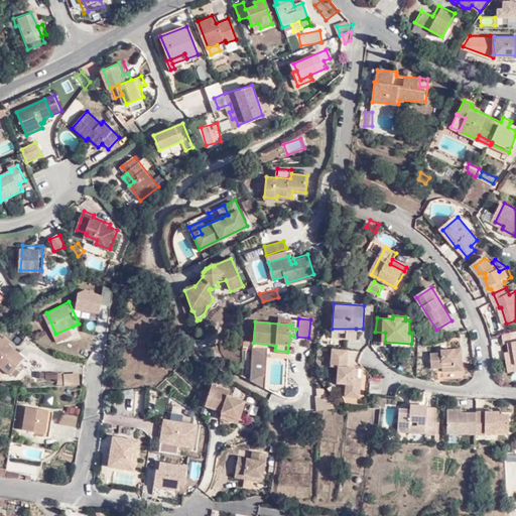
[(76,334),(73,327),(55,334),(58,341),(76,334)]
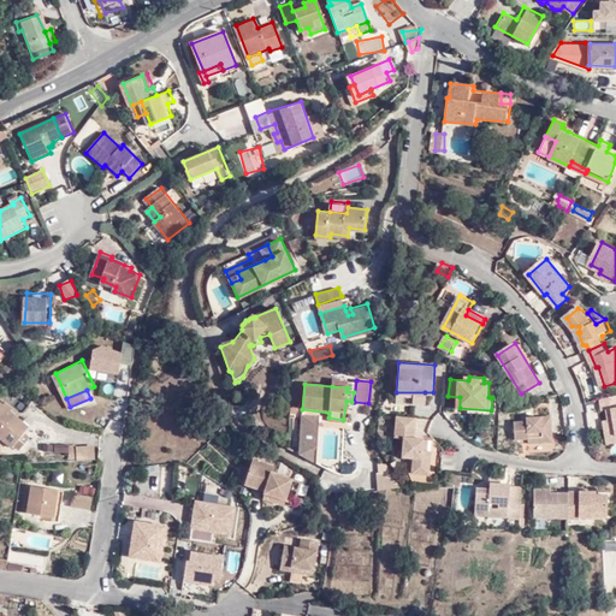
[(424,402),(425,392),(396,392),(395,402),(424,402)]
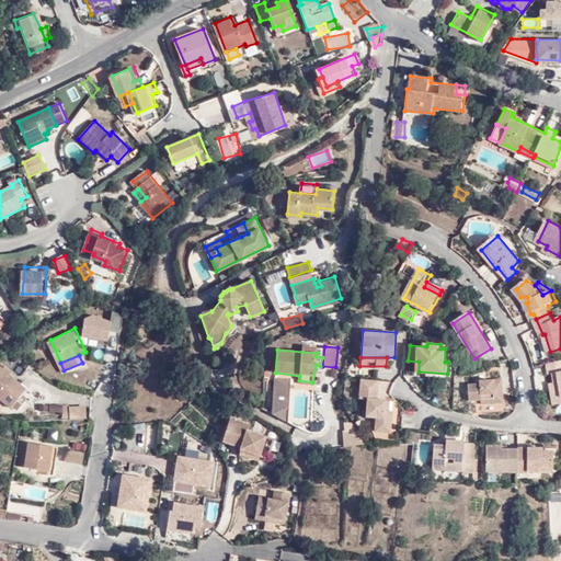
[(560,359),(548,364),(550,374),(553,373),(557,382),(551,385),(558,405),(560,403),(560,359)]
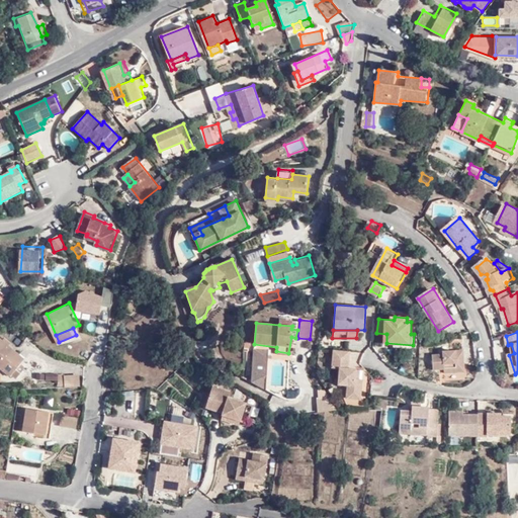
[(23,361),(8,346),(7,346),(6,347),(1,343),(2,342),(1,341),(0,339),(0,368),(9,376),(10,375),(15,378),(22,370),(21,369),(18,366),(23,361)]
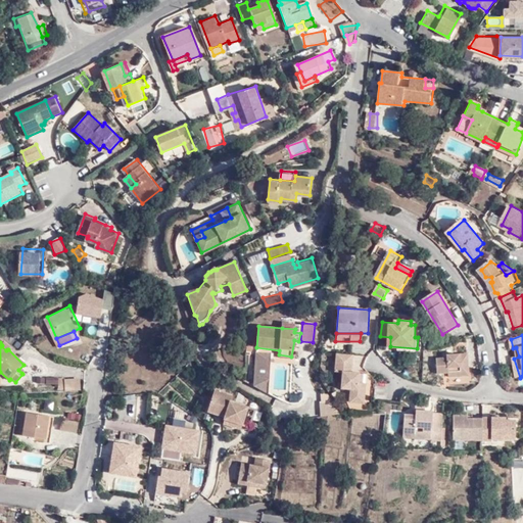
[(7,349),(8,349),(10,347),(4,342),(1,344),(2,345),(1,346),(6,350),(7,349)]
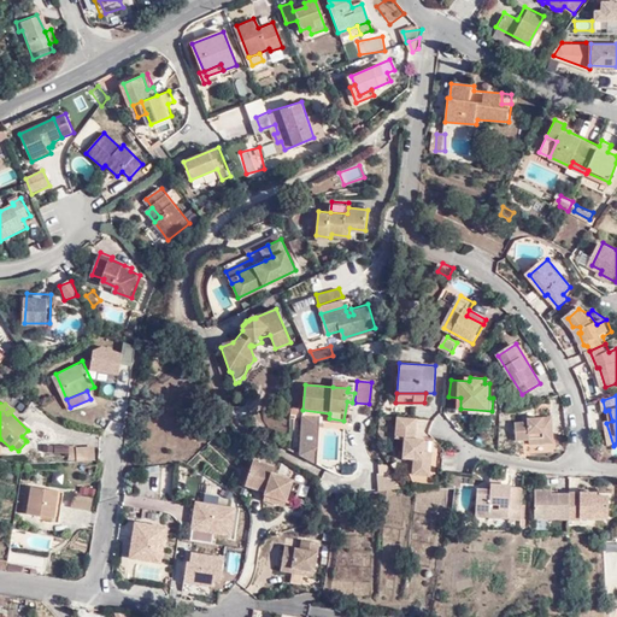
[(417,438),(419,417),(399,415),(397,436),(405,438),(405,456),(415,456),(413,472),(430,474),(433,451),(429,451),(430,439),(417,438)]
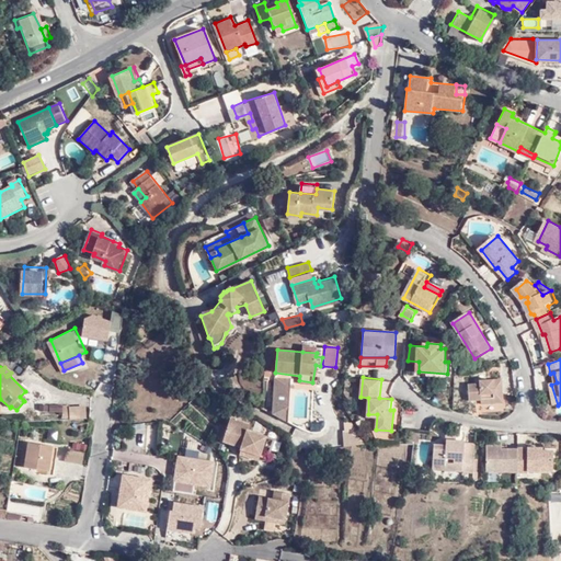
[(480,382),(469,382),(469,398),(481,399),(481,403),(503,402),(502,378),(480,379),(480,382)]
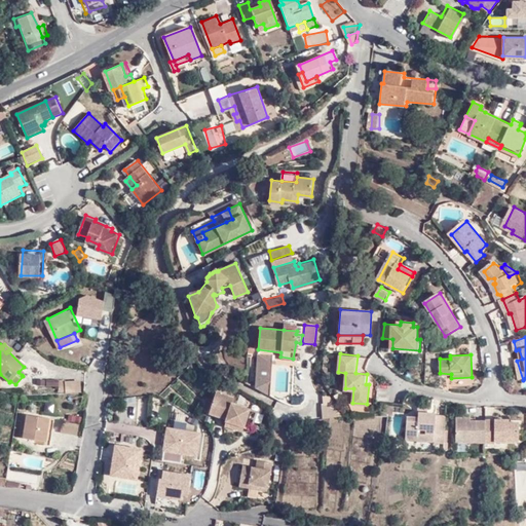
[(27,369),(24,367),(19,372),(22,375),(27,369)]
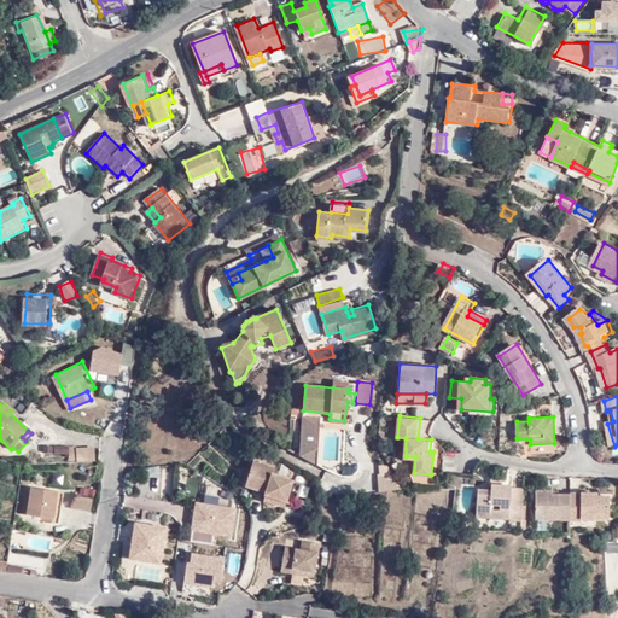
[(70,460),(69,445),(44,447),(44,461),(70,460)]
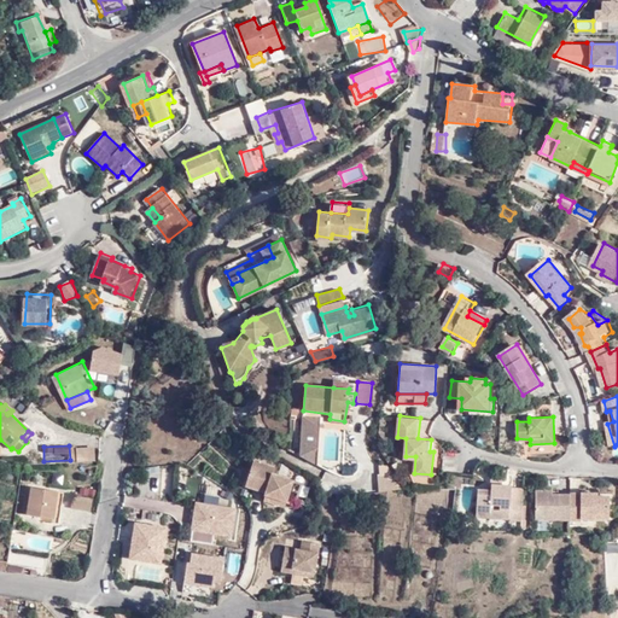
[(95,459),(95,448),(70,448),(70,459),(95,459)]
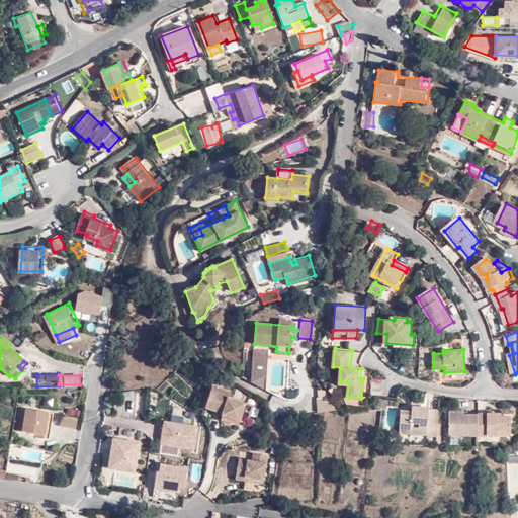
[(223,414),(239,419),(241,413),(243,414),(247,402),(230,397),(232,391),(212,383),(204,406),(224,412),(223,414)]
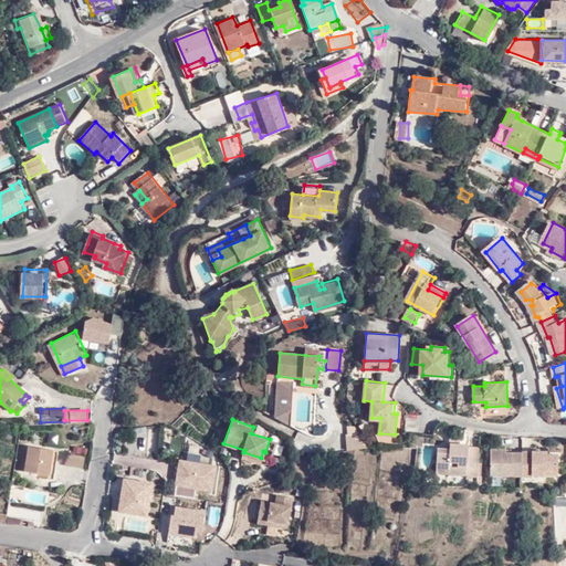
[(467,474),(480,475),(481,458),(470,457),(469,443),(451,442),(450,449),(437,448),(436,471),(450,472),(450,465),(468,467),(467,472),(467,474)]
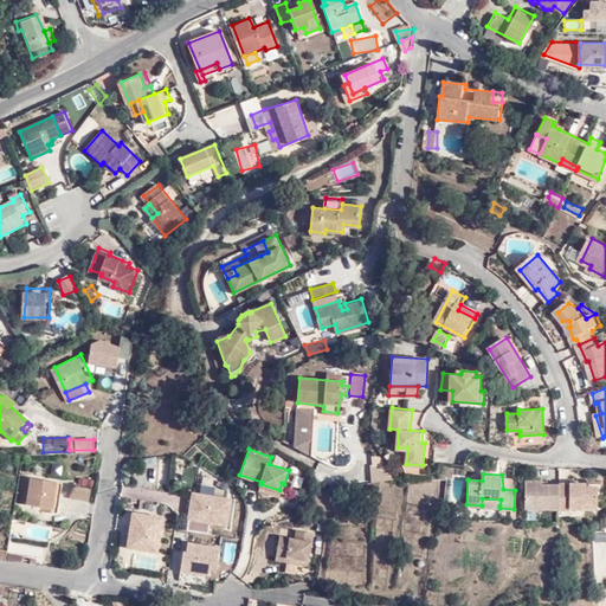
[(56,508),(60,482),(33,476),(28,502),(56,508)]
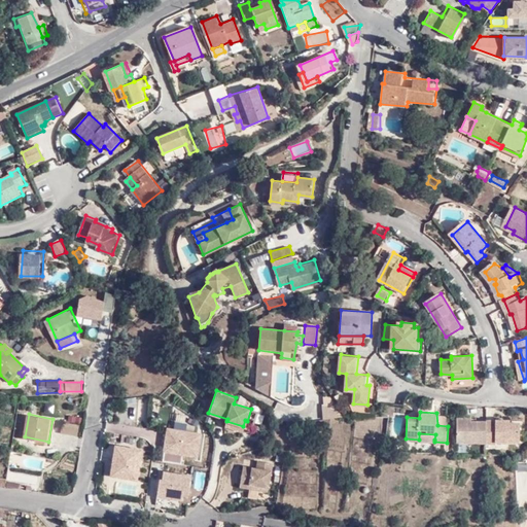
[(69,416),(67,422),(81,425),(82,419),(69,416)]
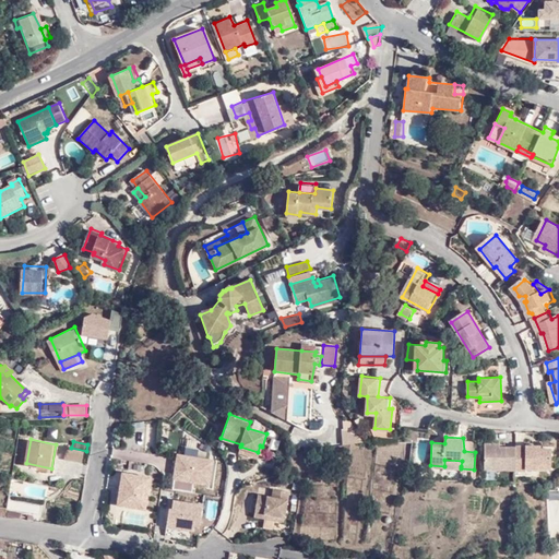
[(487,470),(518,471),(519,447),(503,447),(503,443),(488,442),(487,470)]
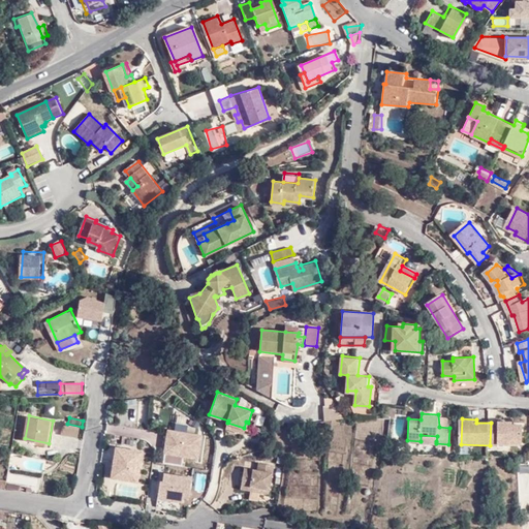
[(514,421),(491,421),(491,423),(490,445),(501,445),(501,444),(523,444),(523,425),(515,425),(514,421)]
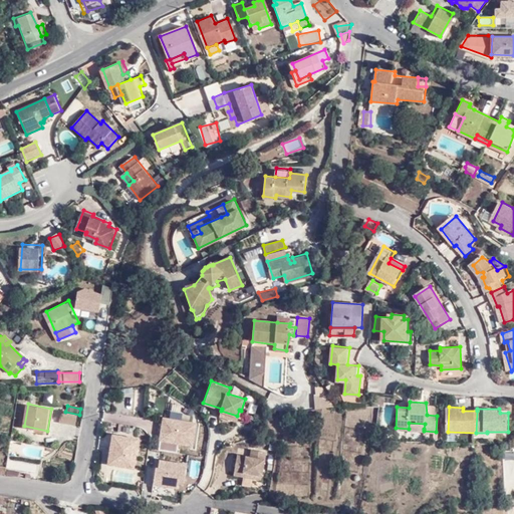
[(239,417),(237,416),(221,411),(219,416),(237,422),(239,417)]
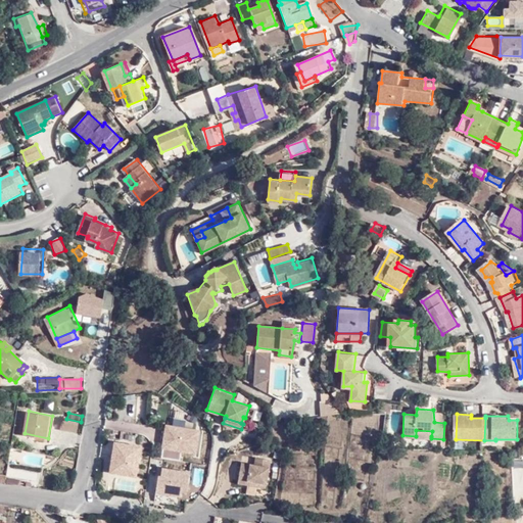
[(79,422),(61,419),(60,430),(78,433),(79,422)]
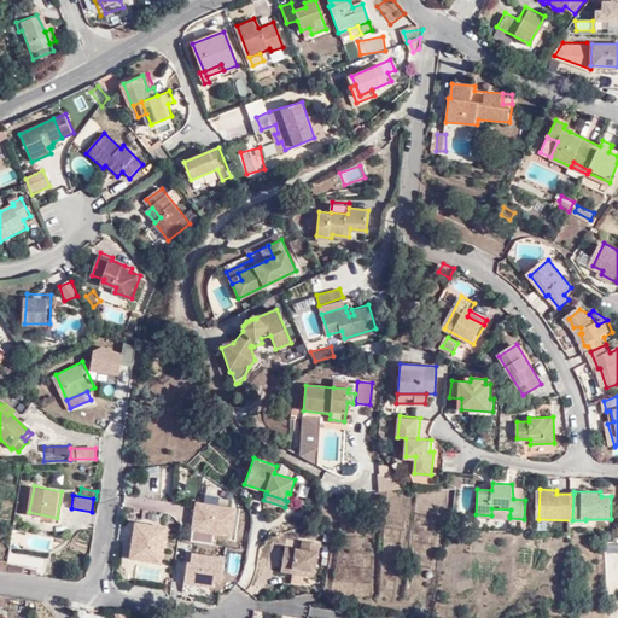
[(234,506),(199,500),(194,528),(231,534),(234,506)]
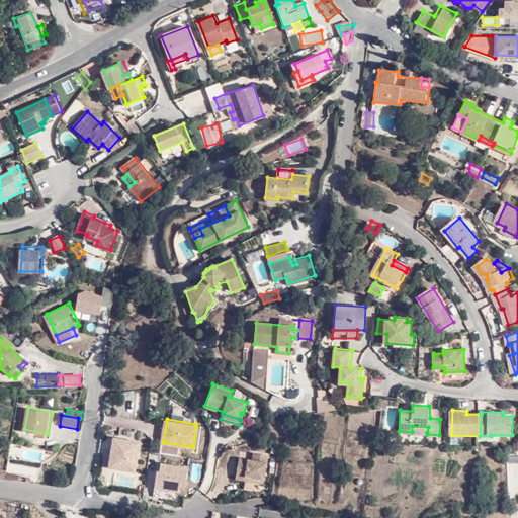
[(126,462),(124,469),(135,470),(139,440),(112,436),(107,459),(126,462)]
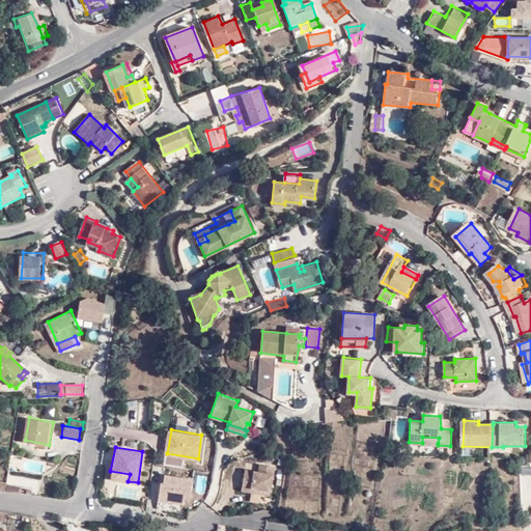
[(252,485),(271,488),(275,466),(260,463),(259,471),(245,469),(241,490),(251,492),(252,485)]
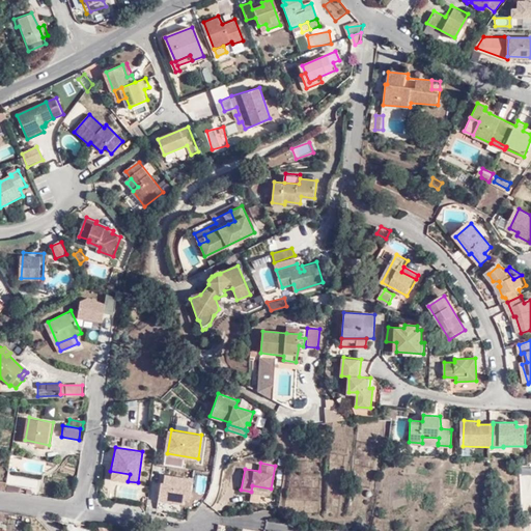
[(109,478),(128,481),(130,474),(110,471),(109,478)]
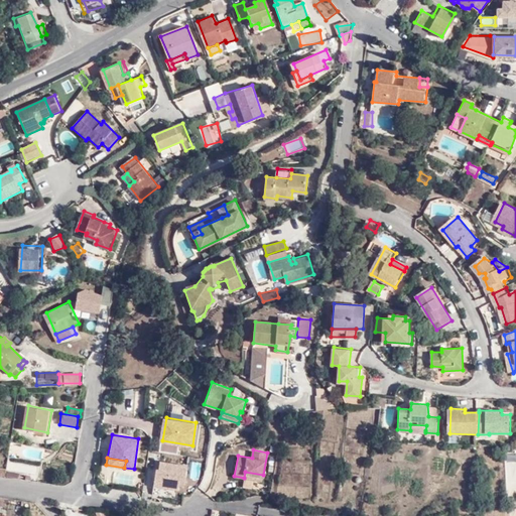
[(186,465),(159,461),(157,468),(155,468),(152,485),(177,489),(178,484),(183,484),(186,465)]
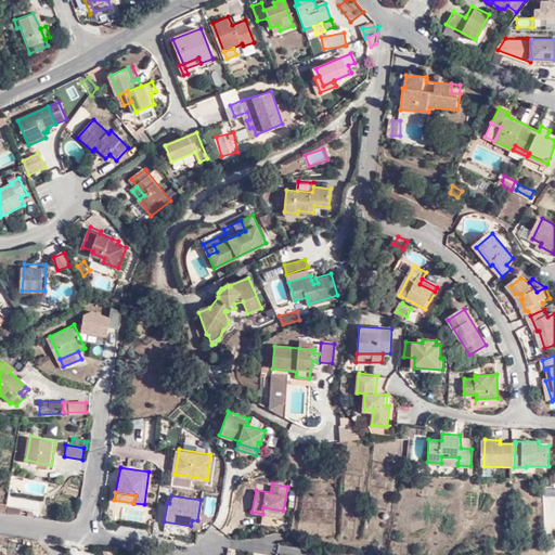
[(281,517),(283,511),(263,507),(262,514),(281,517)]
